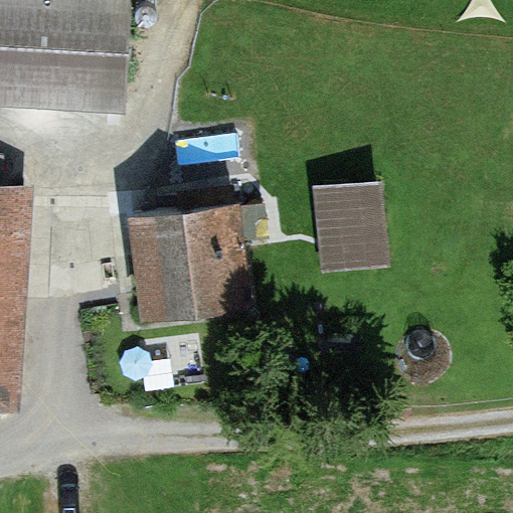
[(0,0),(0,101),(134,108),(139,0),(0,0)]
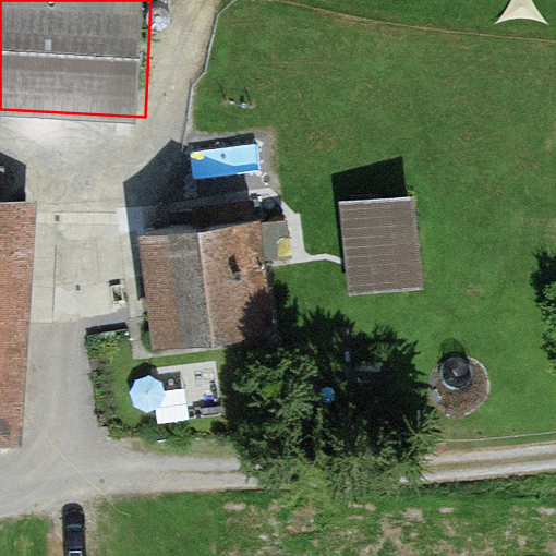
[(407,195),(334,207),(347,295),(421,285),(407,195)]
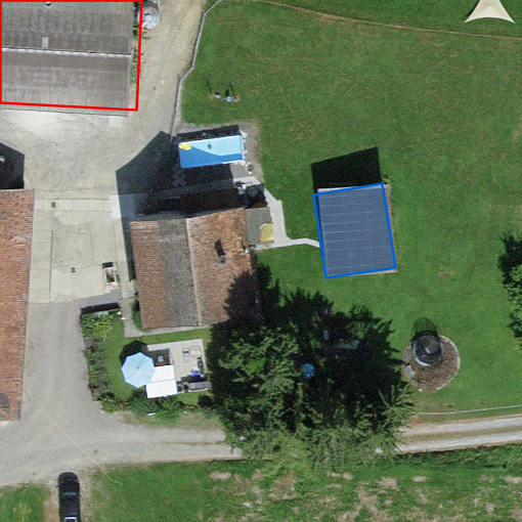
[(0,414),(14,415),(19,194),(0,193),(0,414)]
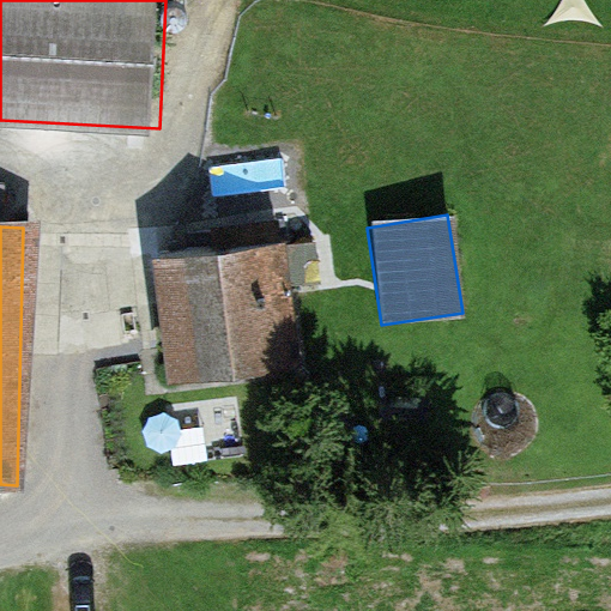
[(284,247),(143,265),(157,375),(298,358),(284,247)]
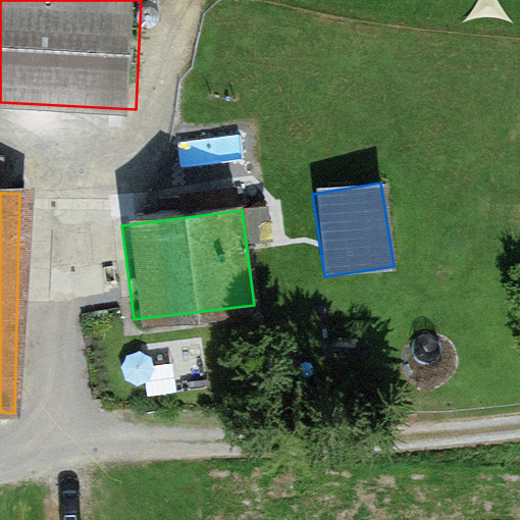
[(152,342),(155,394),(211,390),(208,339),(152,342)]
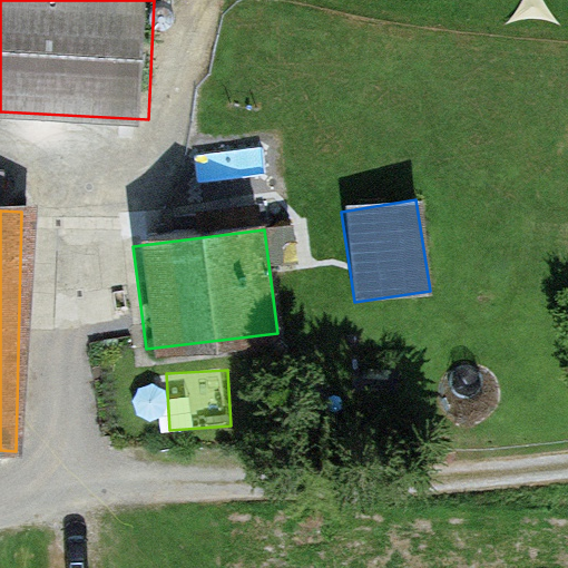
All buildings are outlined.
